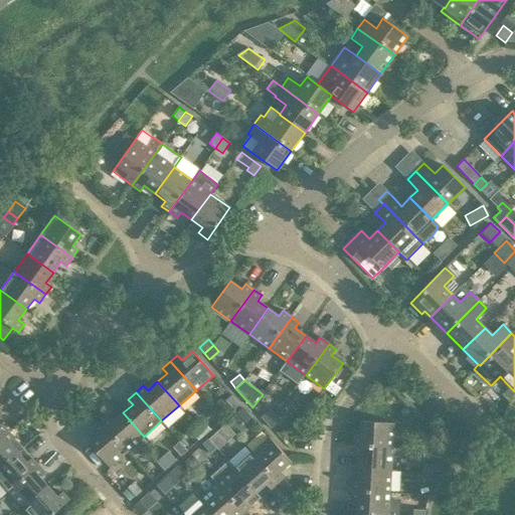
[(225,401),(233,409),(239,404),(231,395),(225,401)]
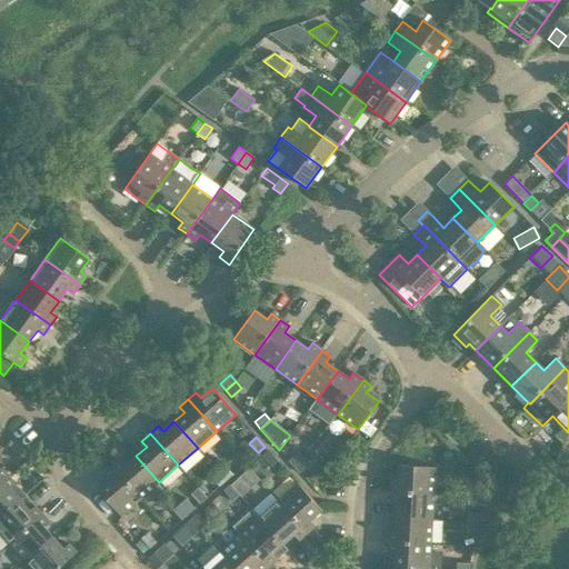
[(269,451),(262,458),(270,467),(278,461),(269,451)]
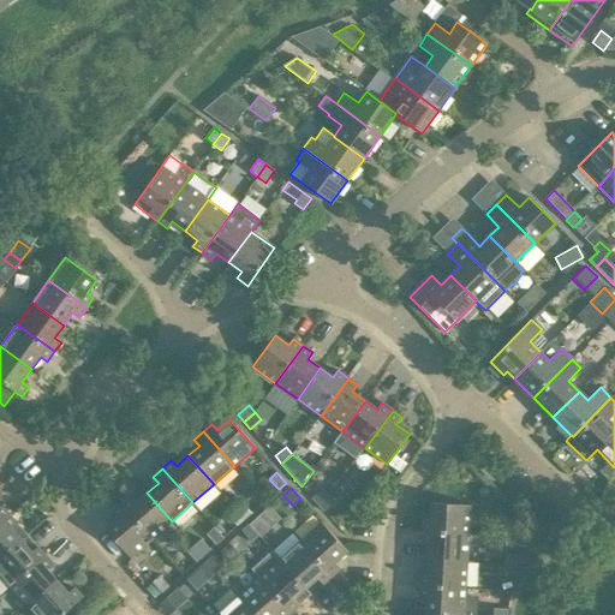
[(318,506),(329,496),(322,489),(312,497),(318,506)]
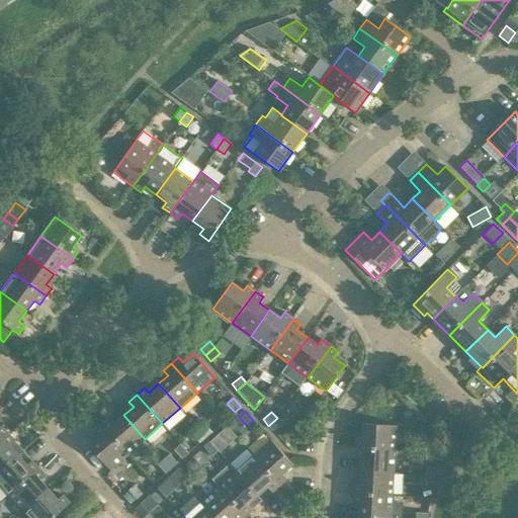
[(109,418),(102,425),(127,454),(145,439),(123,415),(114,423),(109,418)]
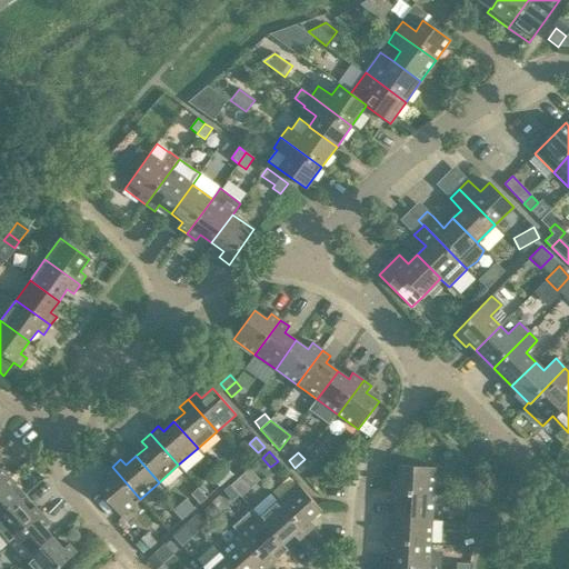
[(305,459),(295,468),(300,473),(310,465),(305,459)]
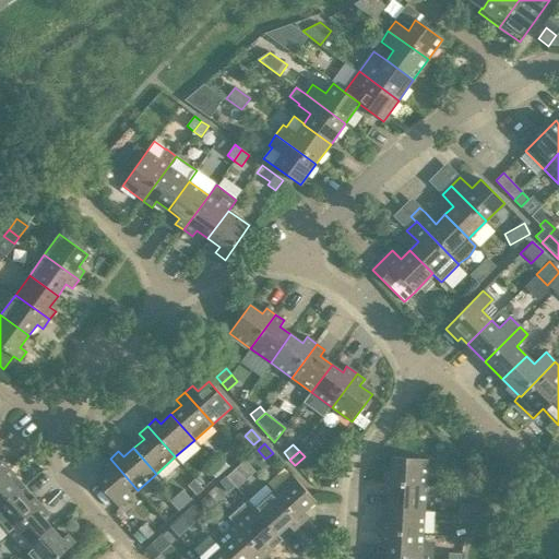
[(214,463),(222,472),(228,466),(221,456),(214,463)]
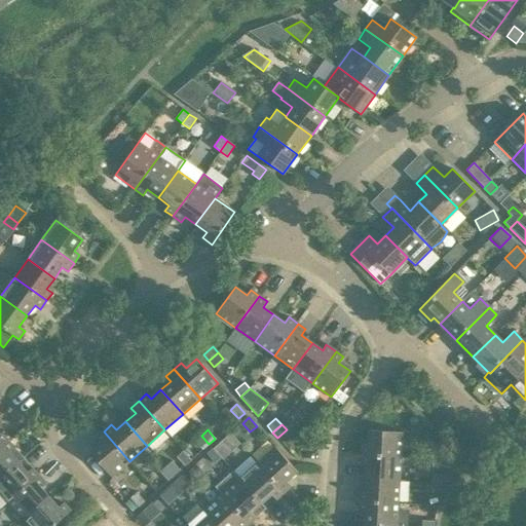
[(362,444),(361,455),(401,456),(403,431),(370,429),(369,445),(362,444)]
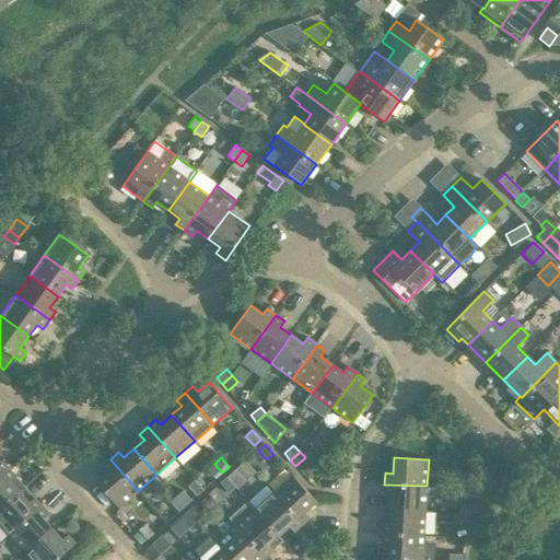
[(118,509),(138,491),(111,459),(102,466),(107,471),(95,482),(118,509)]
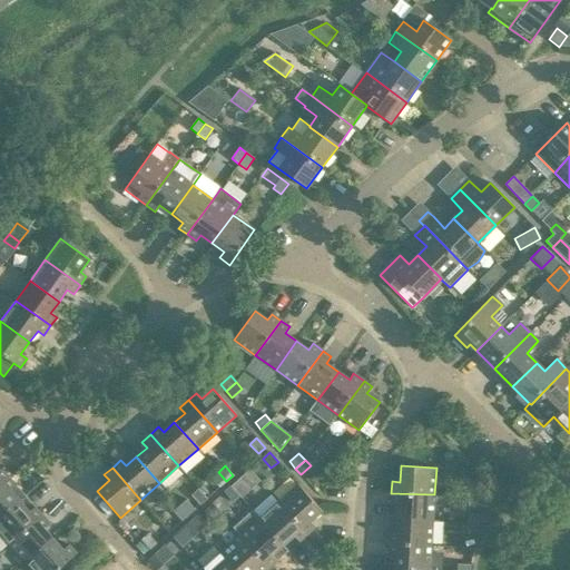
[(458,479),(471,479),(471,470),(458,470),(458,479)]
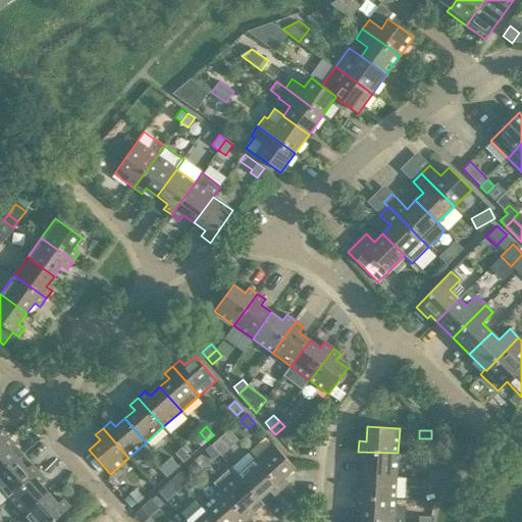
[(207,440),(200,432),(193,437),(201,447),(207,440)]
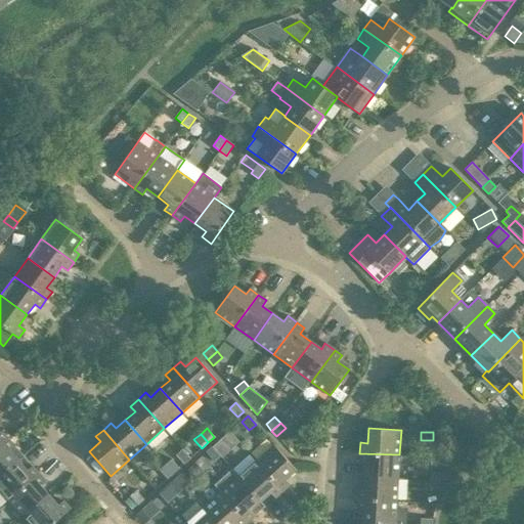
[(0,477),(24,456),(14,446),(8,439),(0,445),(0,477)]
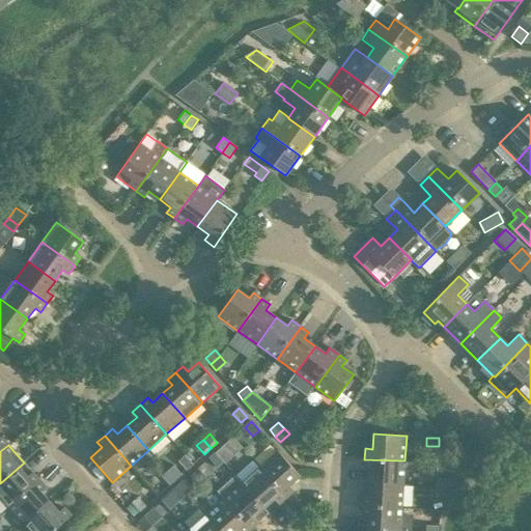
[(216,452),(223,462),(229,456),(221,448),(216,452)]
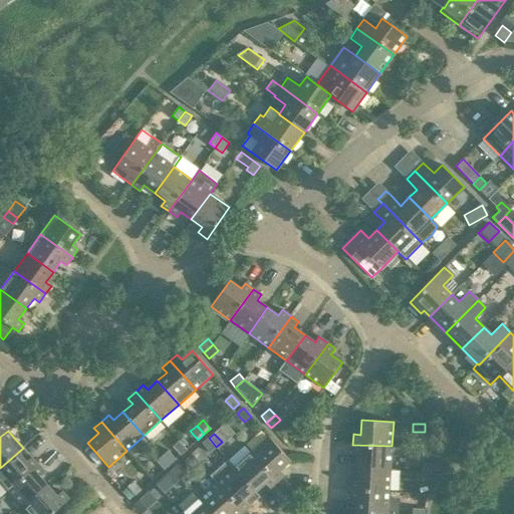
[(251,453),(276,482),(284,475),(279,470),(289,461),(269,437),(251,453)]
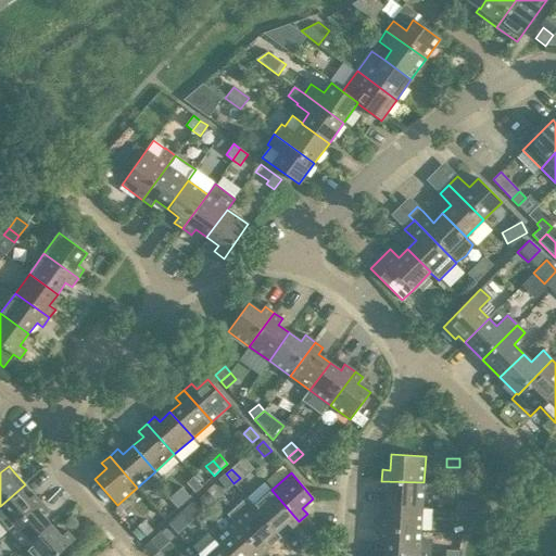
[(234,483),(226,474),(218,480),(226,490),(234,483)]
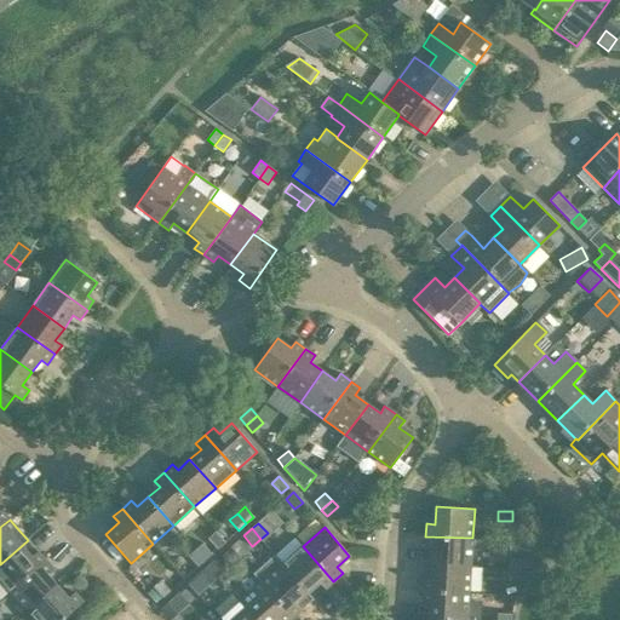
[(471,566),(472,538),(425,537),(425,547),(434,547),(432,564),(471,566)]
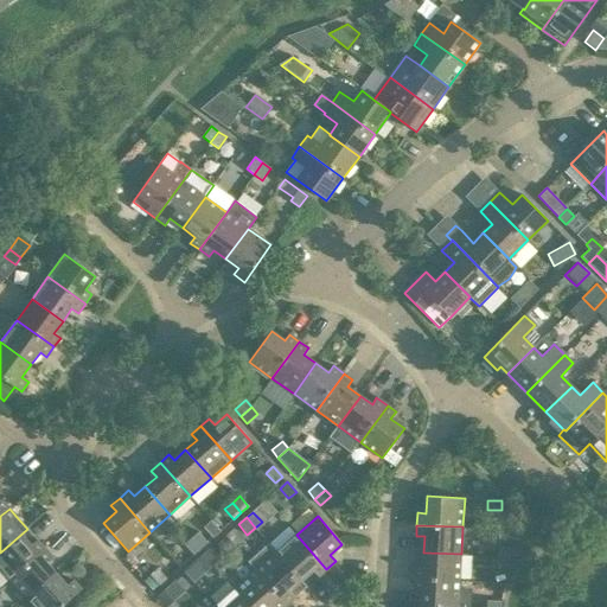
[(45,549),(27,529),(0,553),(0,567),(11,580),(45,549)]
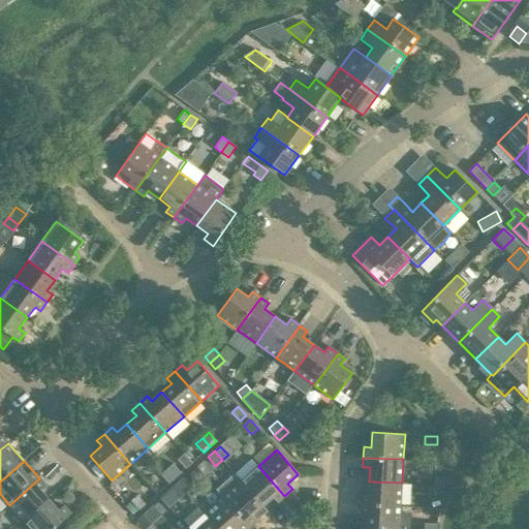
[(166,469),(175,477),(181,472),(173,463),(166,469)]
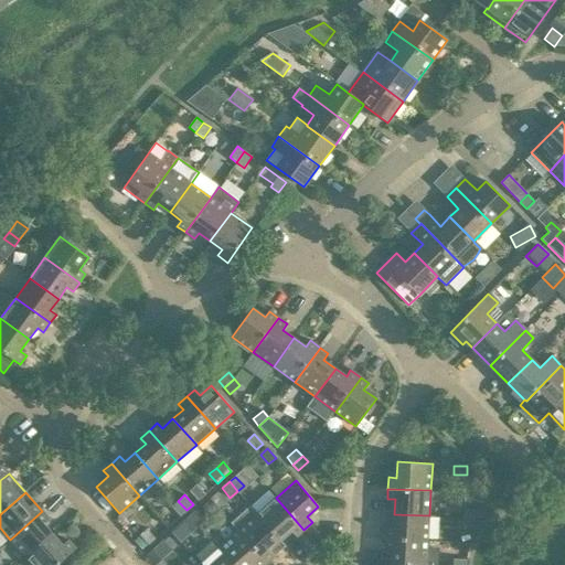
[(296,536),(304,530),(276,498),(257,514),(280,541),(291,531),(296,536)]
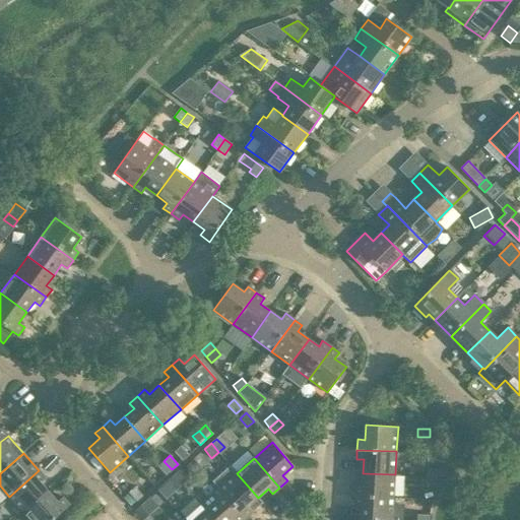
[(172,469),(164,461),(157,466),(166,475),(172,469)]
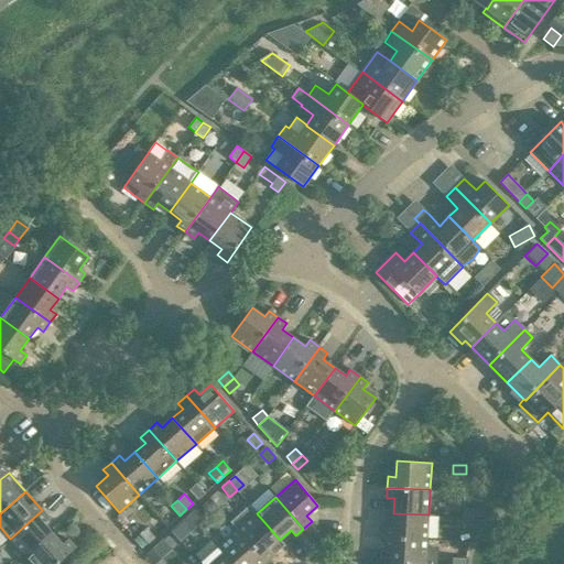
[(231,521),(238,530),(267,561),(284,545),(280,540),(257,513),(249,505),(231,521)]
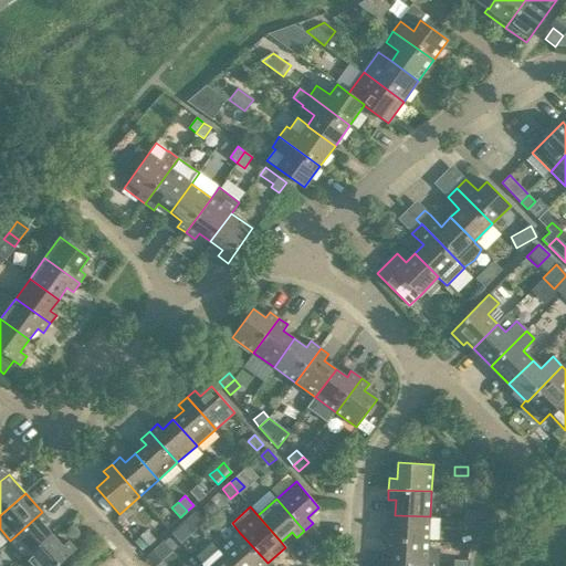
[(465,510),(465,520),(478,520),(479,511),(465,510)]
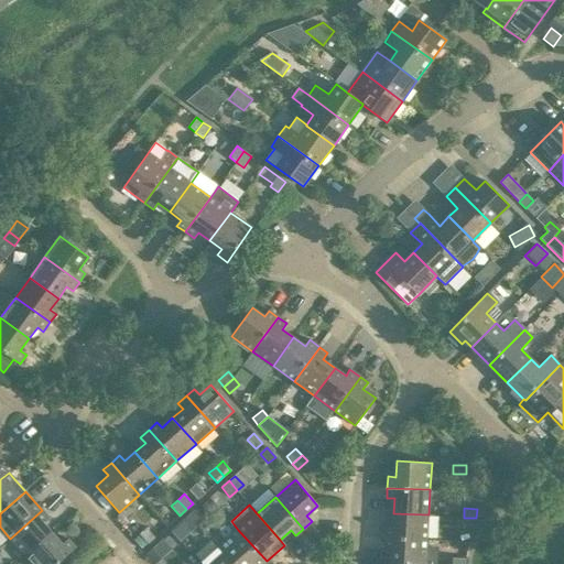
[(191,514),(199,523),(206,519),(197,509),(191,514)]
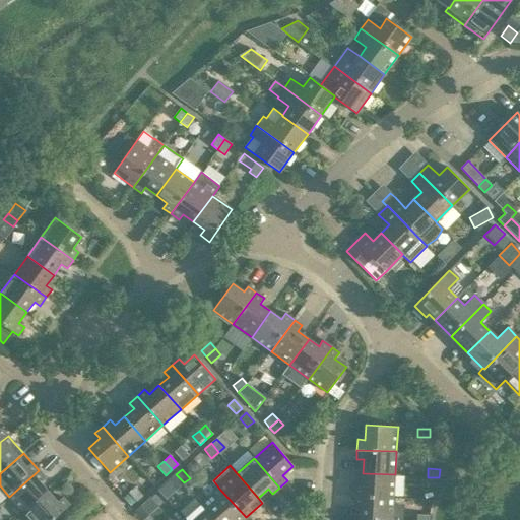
[(9,497),(25,514),(49,493),(40,482),(45,477),(39,470),(9,497)]
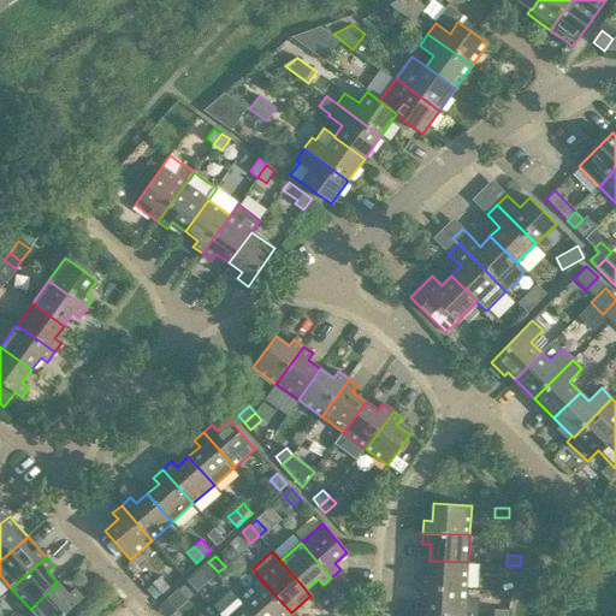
[(467,590),(468,562),(430,561),(428,575),(420,574),(419,587),(467,590)]
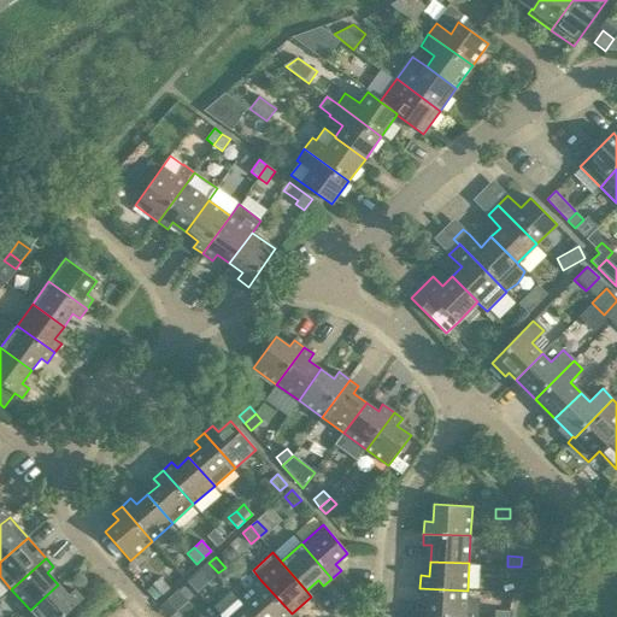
[(218,573),(209,563),(201,569),(211,580),(218,573)]
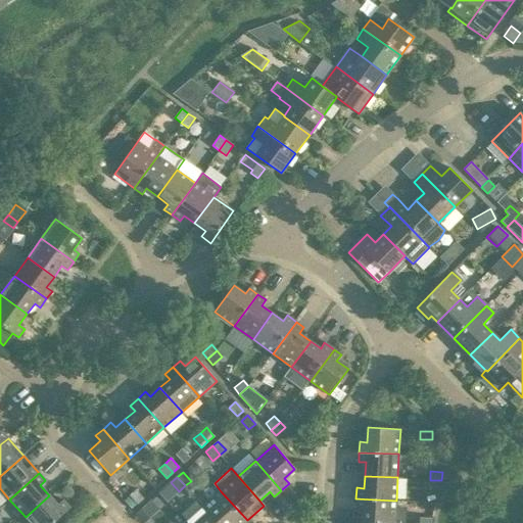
[(136,489),(124,501),(131,510),(143,498),(136,489)]
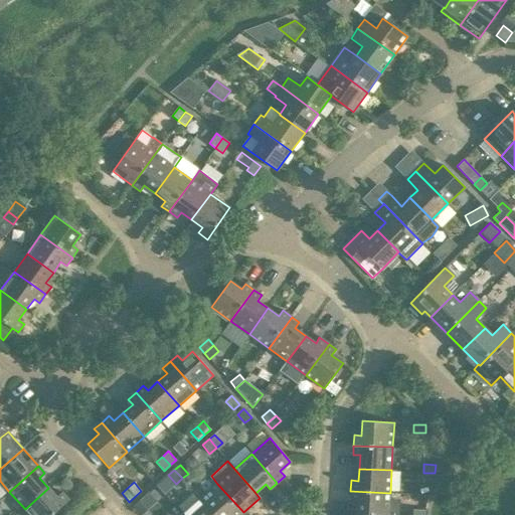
[(217,484),(200,499),(214,514),(230,514),(231,514),(239,514),(243,512),(217,484)]
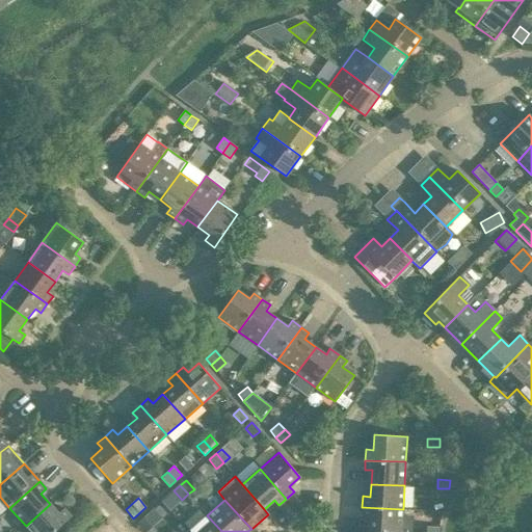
[(50,504),(26,526),(31,531),(54,531),(72,516),(64,508),(59,513),(50,504)]
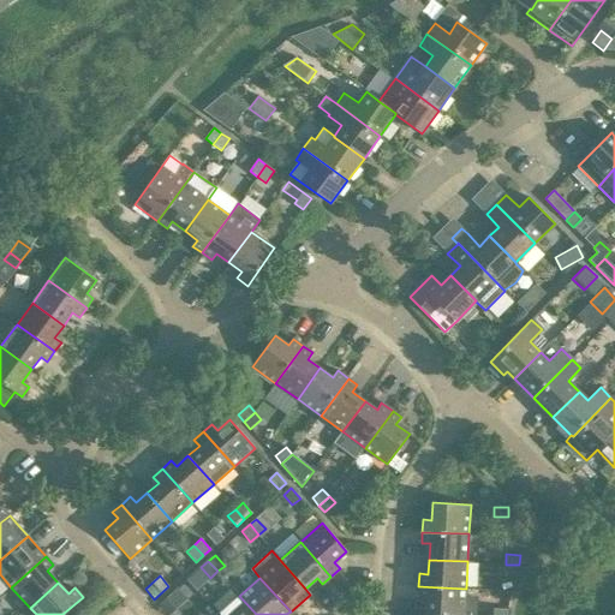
[(427,598),(425,614),(449,614),(476,614),(478,598),(465,598),(466,589),(418,586),(418,598),(427,598)]
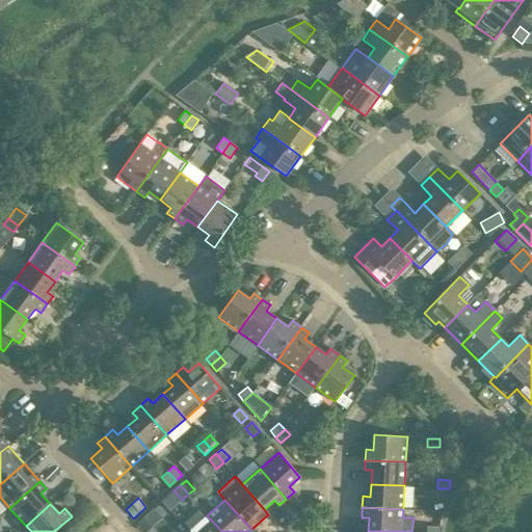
[(221,531),(207,515),(189,531),(190,531),(221,531)]
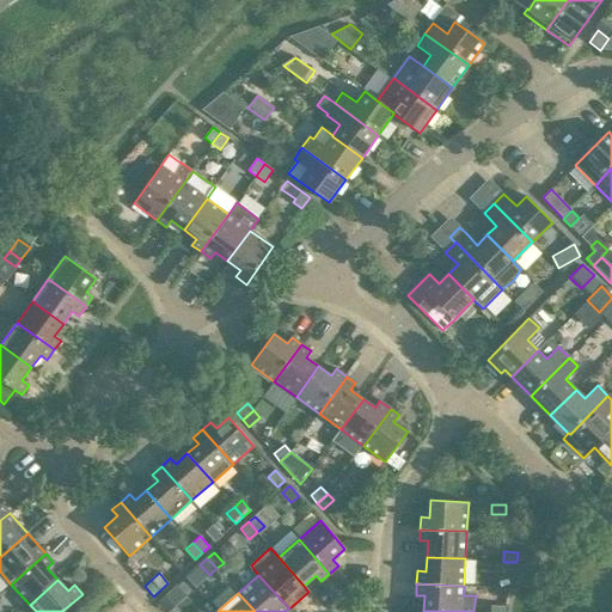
[(158,601),(167,611),(175,606),(165,595),(158,601)]
